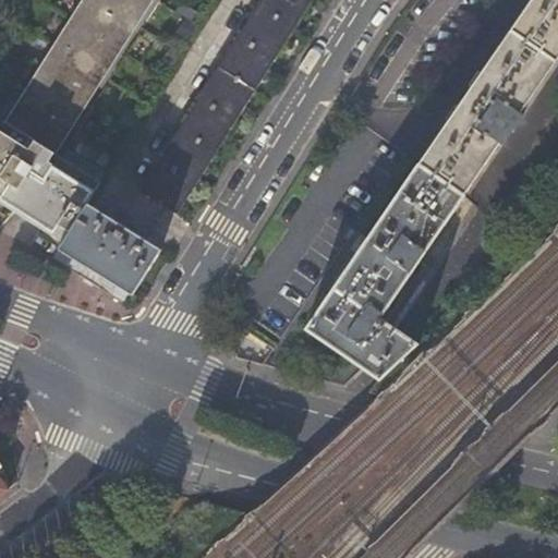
[(70,234),(99,184),(57,156),(154,0),(84,0),(4,129),(1,125),(0,128),(0,203),(2,205),(10,195),(39,214),(38,216),(68,233),(70,234)]
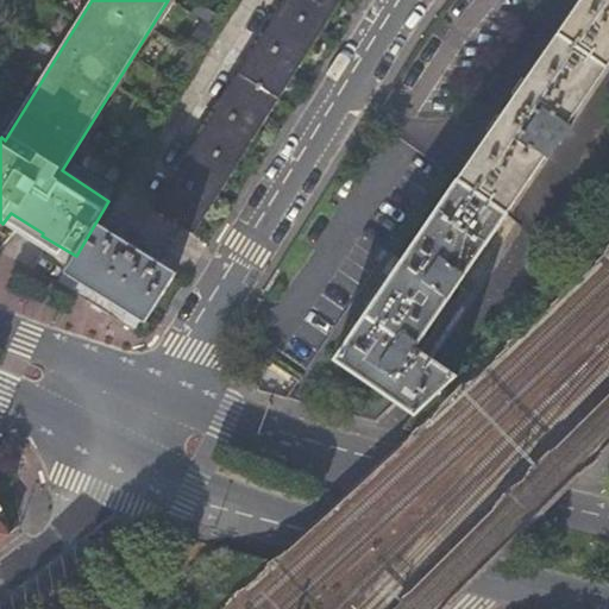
[(340,0),(286,0),(152,211),(193,237),(202,221),(223,190),(244,157),(262,126),(288,87),(308,52),(327,22),(340,0)]
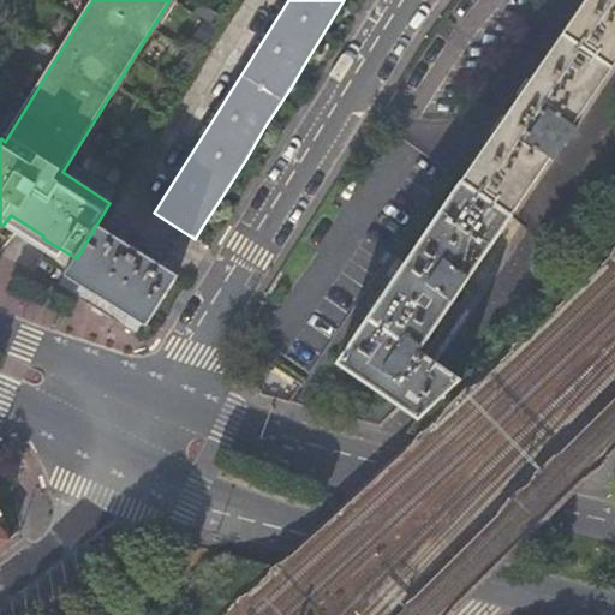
[(614,0),(584,0),(512,106),(459,183),(508,220),(550,160),(555,162),(577,131),(572,127),(614,64),(614,0)]
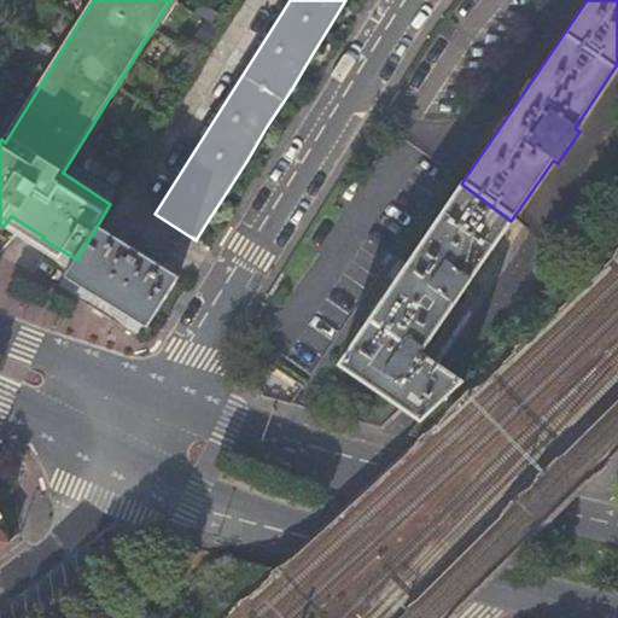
[(398,274),(373,310),(337,363),(375,390),(419,420),(460,380),(419,351),(421,348),(423,349),(426,345),(511,221),(461,184),(398,274)]
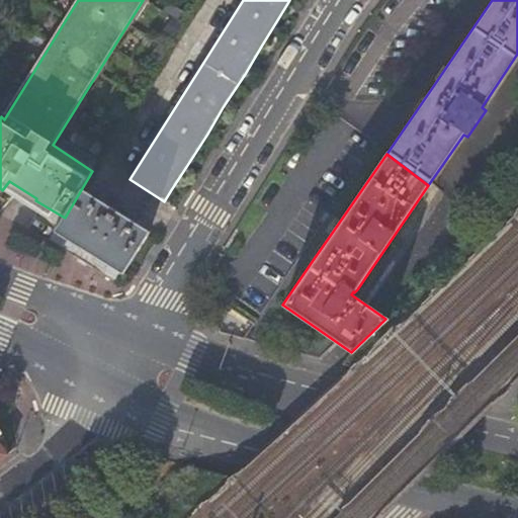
[(22,203),(30,208),(35,200),(36,198),(9,181),(2,190),(15,198),(22,203)]
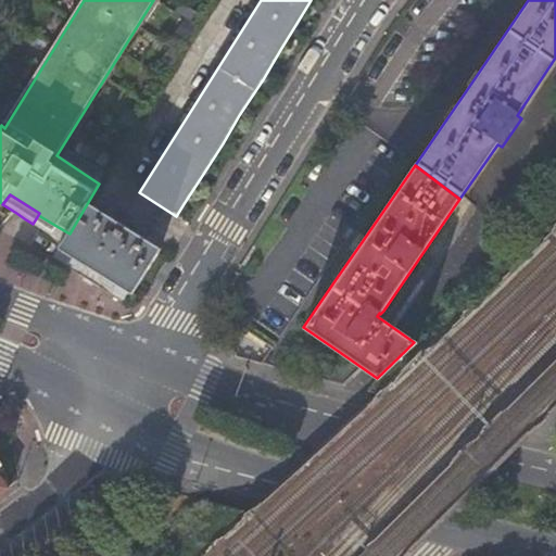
[(93,272),(133,297),(162,251),(89,204),(60,251),(93,272)]
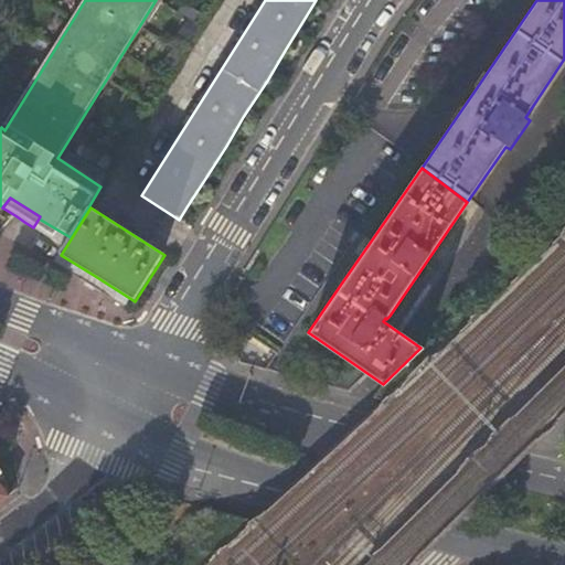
[(25,240),(33,227),(24,222),(17,216),(8,230),(25,240)]
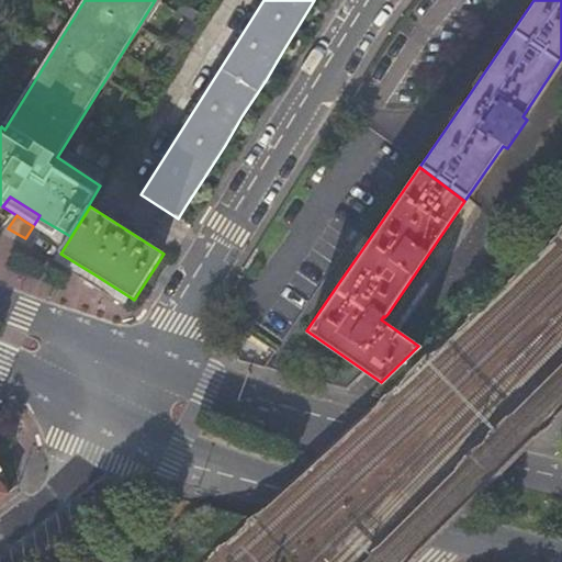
[(33,226),(63,245),(68,235),(38,217),(33,226)]
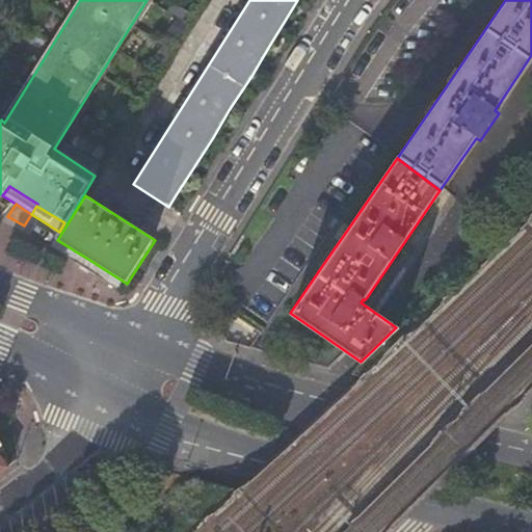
[(0,445),(0,457),(5,464),(9,461),(3,449),(0,445)]
